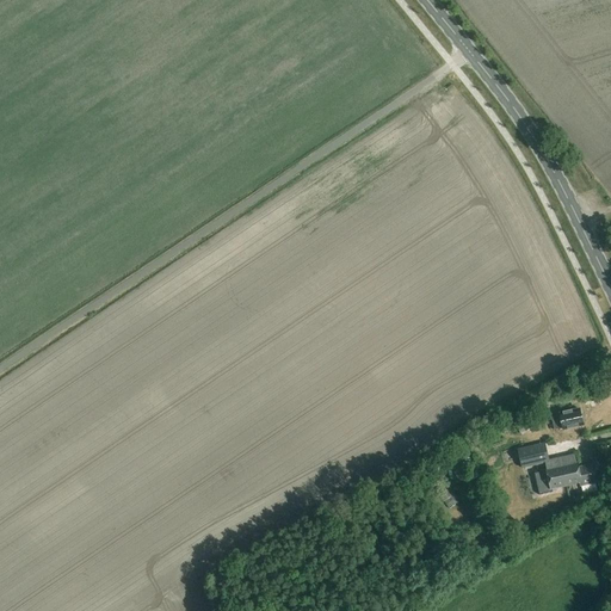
[(563,430),(582,425),(579,409),(560,414),(560,415),(551,418),(554,431),(563,429),(563,430)]
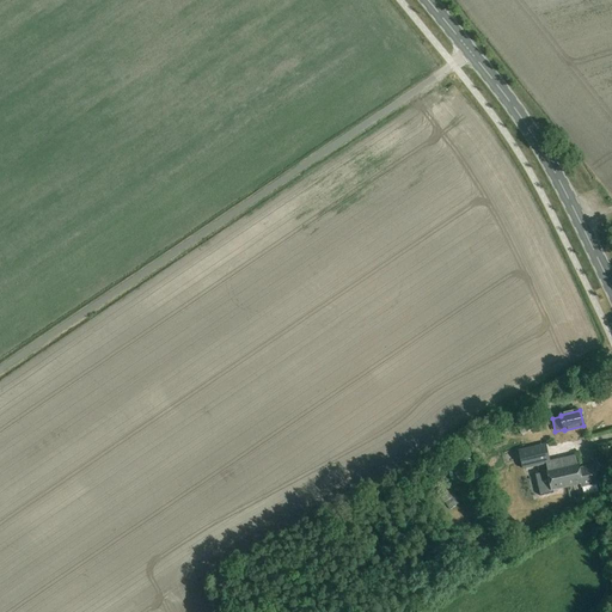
[(520,435),(532,429),(528,422),(516,428),(520,435)]
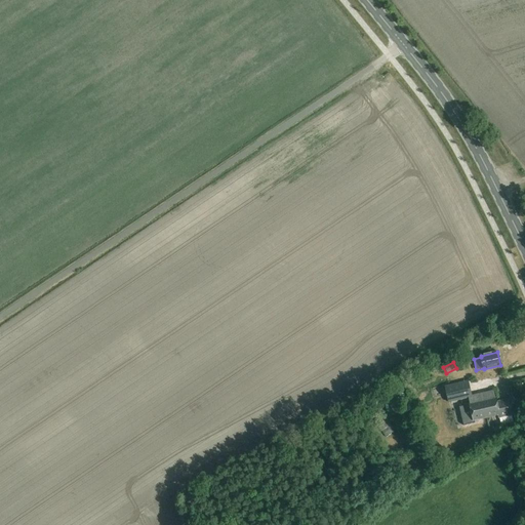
[(445,387),(447,395),(459,392),(471,390),(469,381),(445,387)]
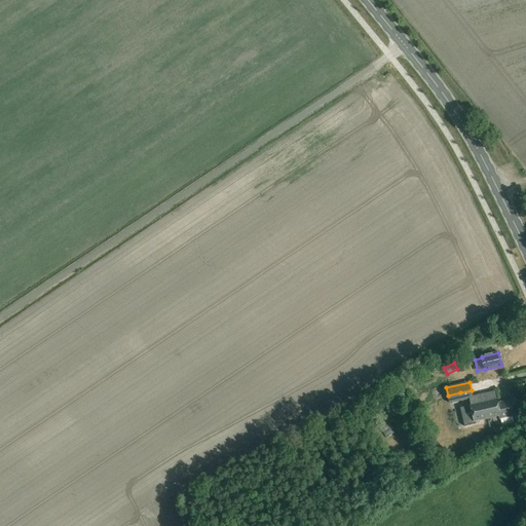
[(466,423),(488,418),(482,395),(473,397),(472,390),(460,392),(448,396),(450,404),(470,399),(472,405),(471,405),(472,411),(464,413),(466,423)]
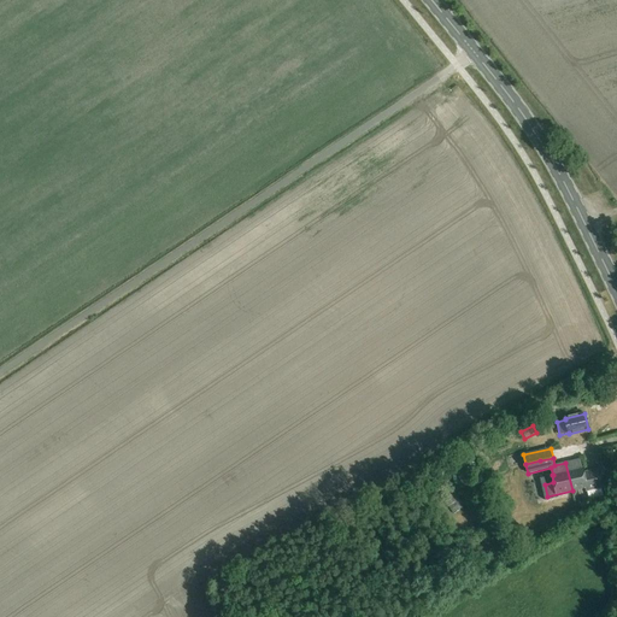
[(580,459),(565,463),(573,491),(586,488),(587,492),(601,488),(597,469),(583,472),(582,468),(581,468),(580,459)]
